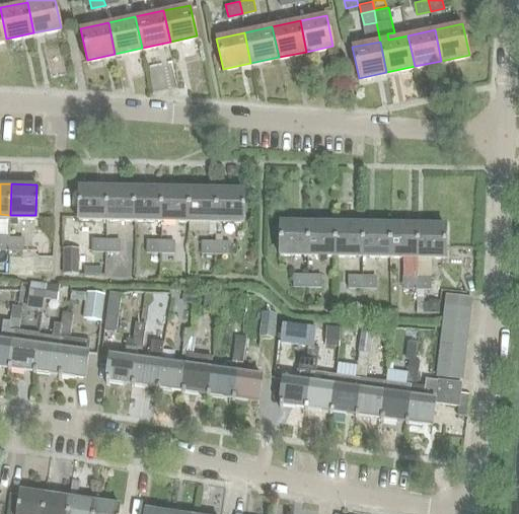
[(105,218),(105,187),(79,187),(79,217),(105,218)]
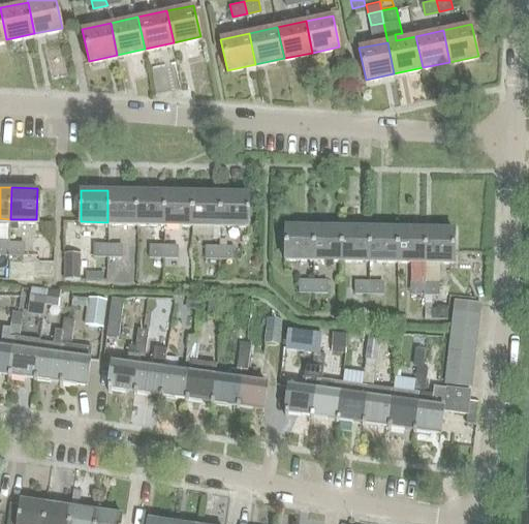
[(116,222),(134,222),(134,191),(107,190),(107,222),(109,222),(107,243),(116,243),(116,222)]
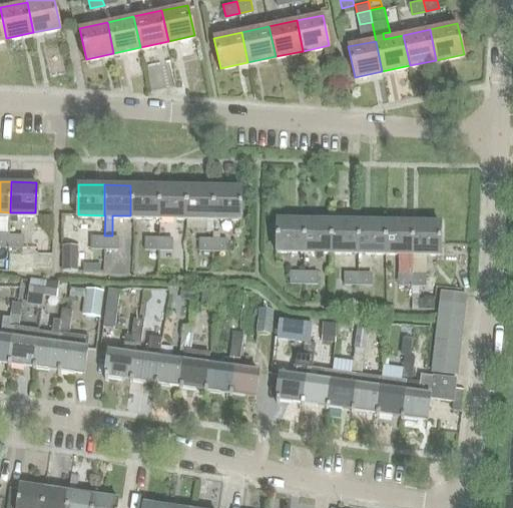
[(158,185),(130,185),(130,215),(150,215),(158,215),(158,185)]
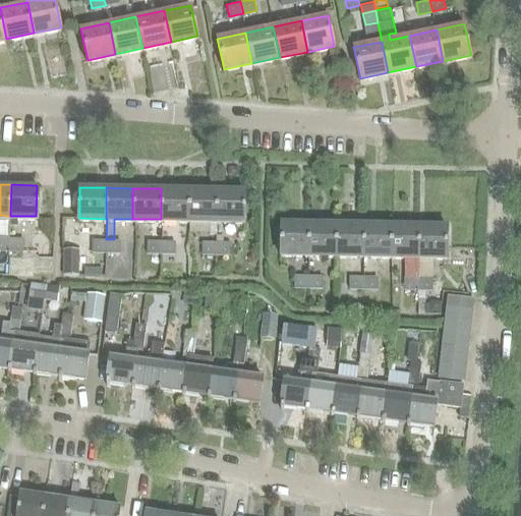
[(163,219),(189,220),(188,188),(161,188),(161,219),(163,219)]
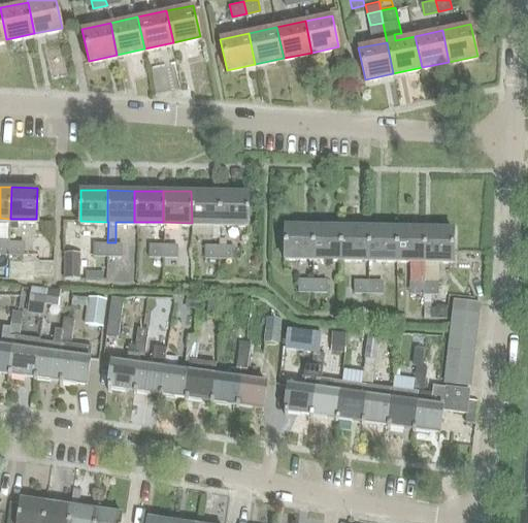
[(219,234),(220,223),(220,192),(191,191),(192,223),(211,223),(211,234),(219,234)]
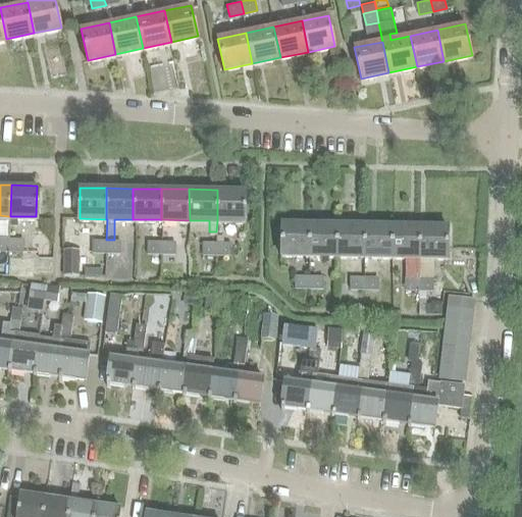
[(245,190),(217,190),(217,220),(245,220),(245,190)]
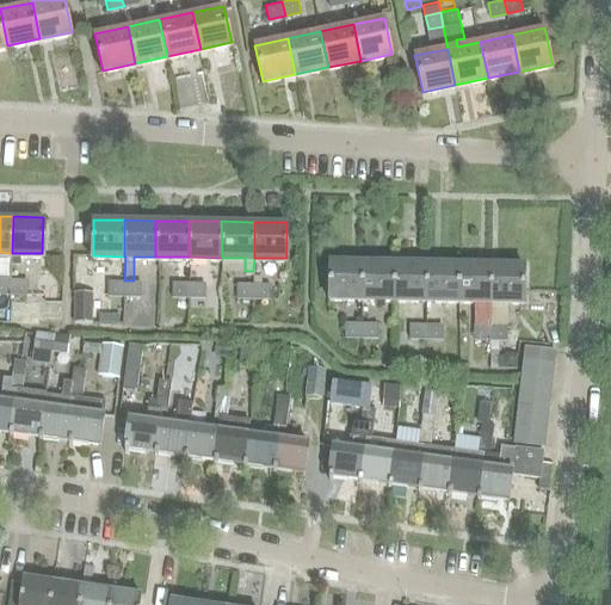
[(329,260),(329,296),(363,296),(362,261),(329,260)]
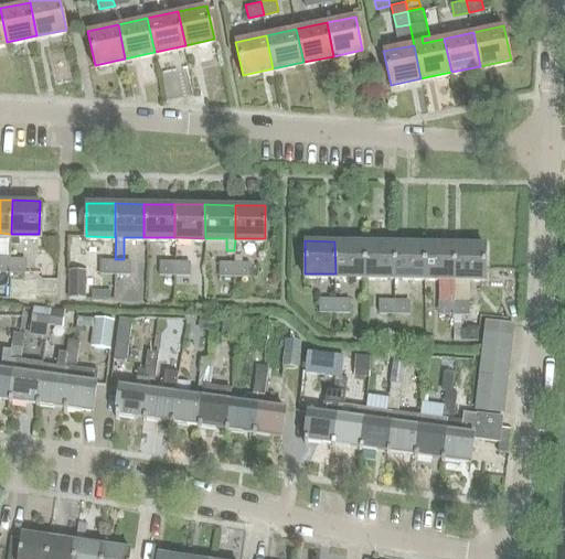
[(336,273),(364,275),(365,242),(334,242),(336,273)]
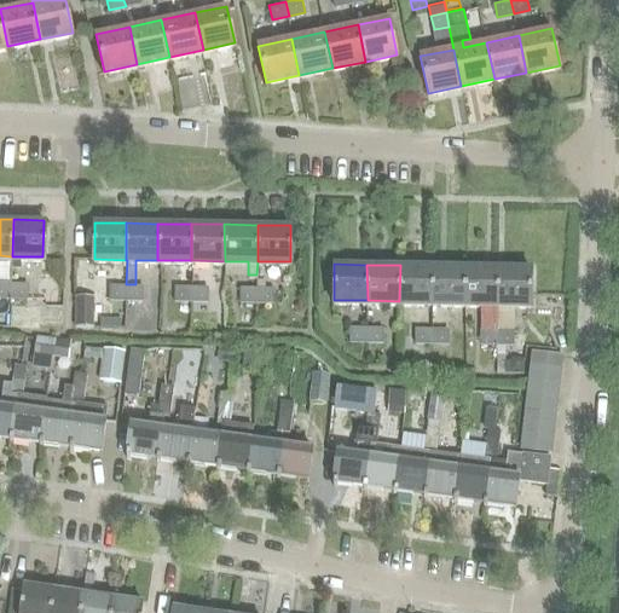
[(399,301),(433,302),(434,266),(400,265),(399,301)]
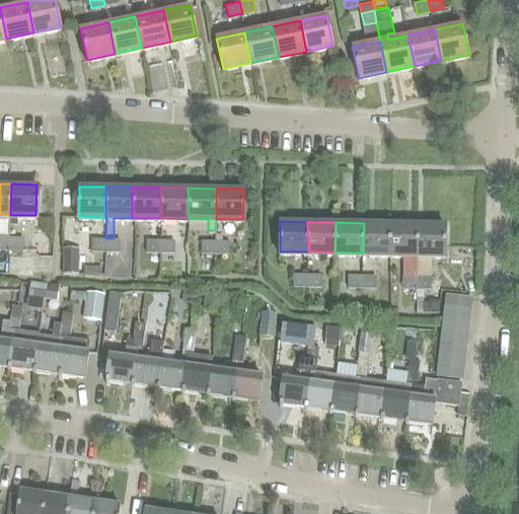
[(390,253),(390,223),(364,223),(363,253),(390,253)]
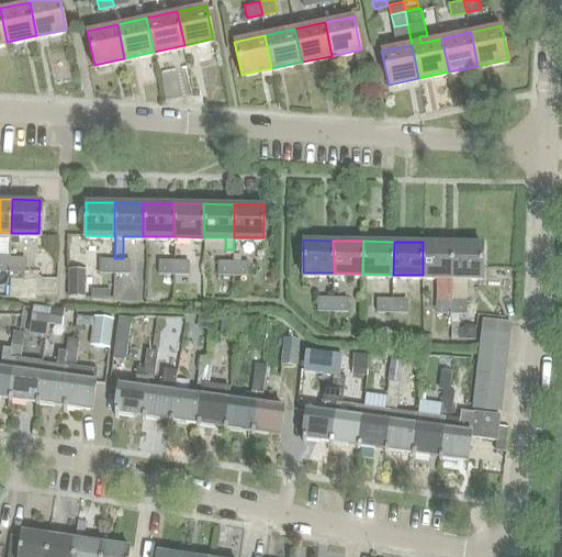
[(453,243),(423,242),(423,275),(452,276),(453,243)]
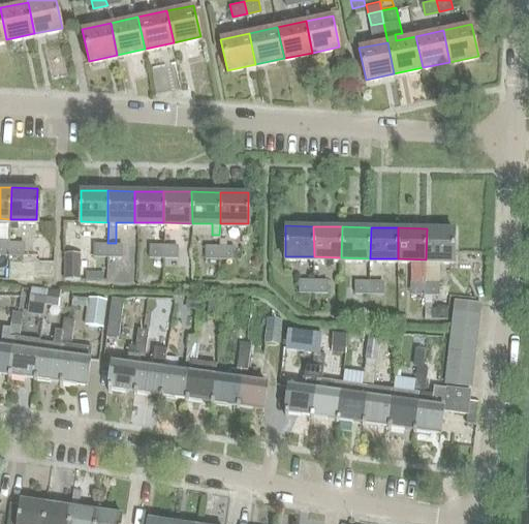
[(427,228),(426,259),(453,259),(454,229),(427,228)]
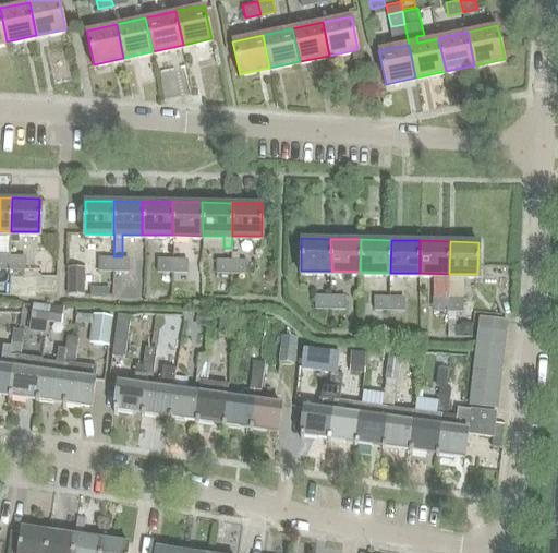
[(0,264),(9,265),(9,254),(0,253),(0,264)]
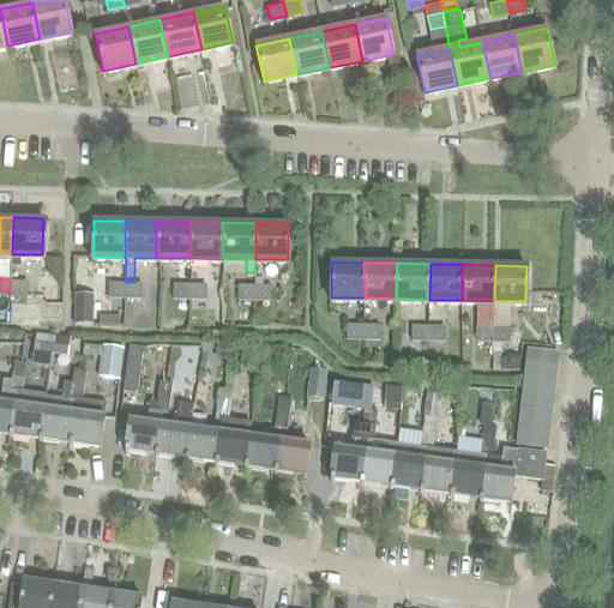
[(10,280),(10,292),(26,292),(26,280),(10,280)]
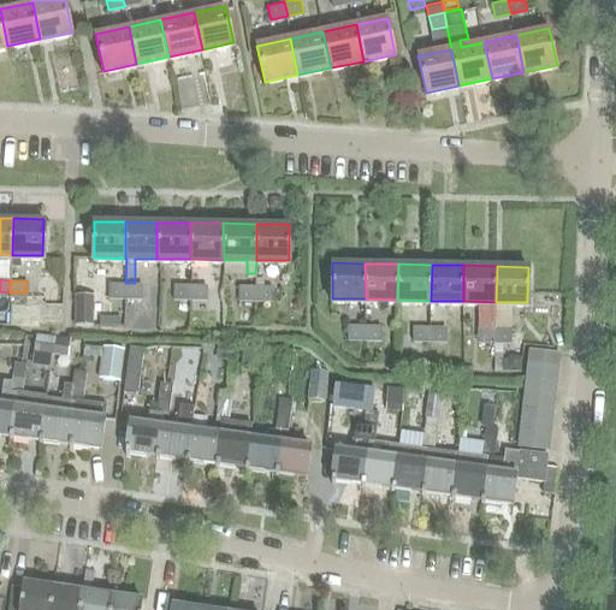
[(190,283),(181,283),(173,282),(173,295),(190,295),(190,283)]
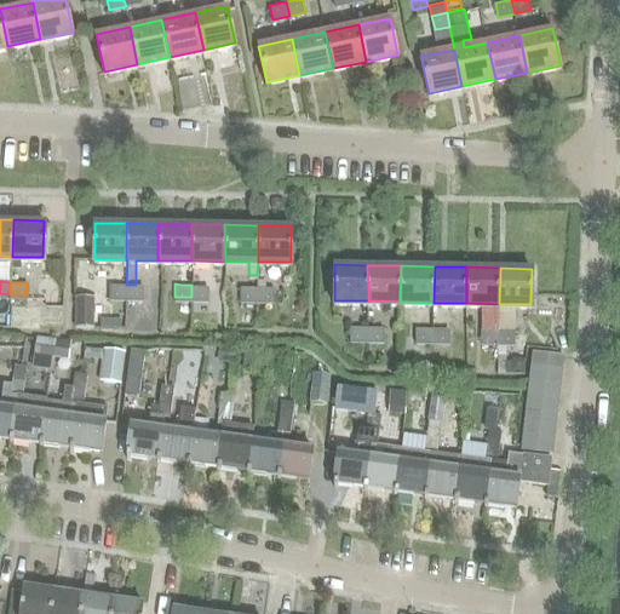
[(109,297),(126,297),(126,285),(109,285),(109,297)]
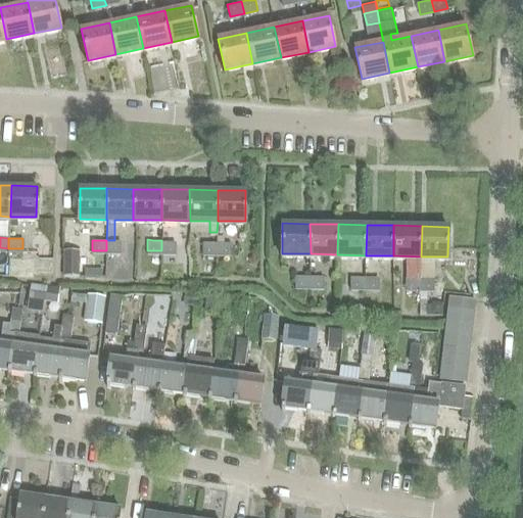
[(120,240),(114,240),(106,240),(106,250),(120,250),(120,240)]
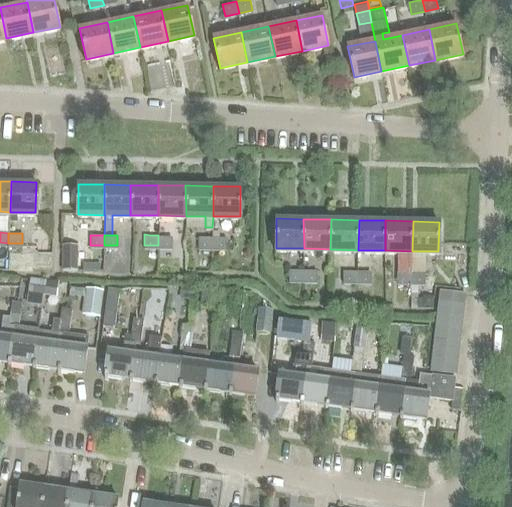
[(158,235),(158,245),(171,245),(171,235),(158,235)]
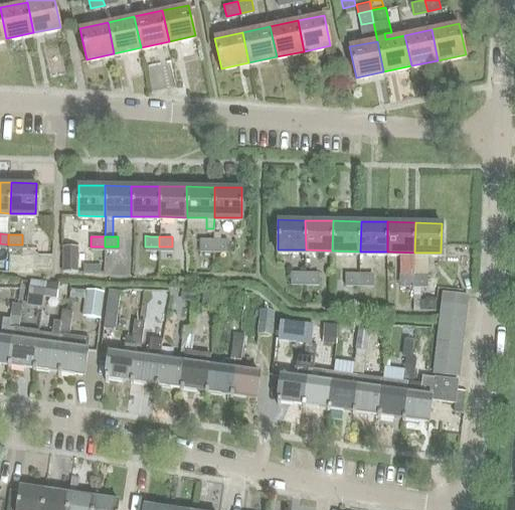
[(200,247),(214,247),(214,237),(200,237),(200,247)]
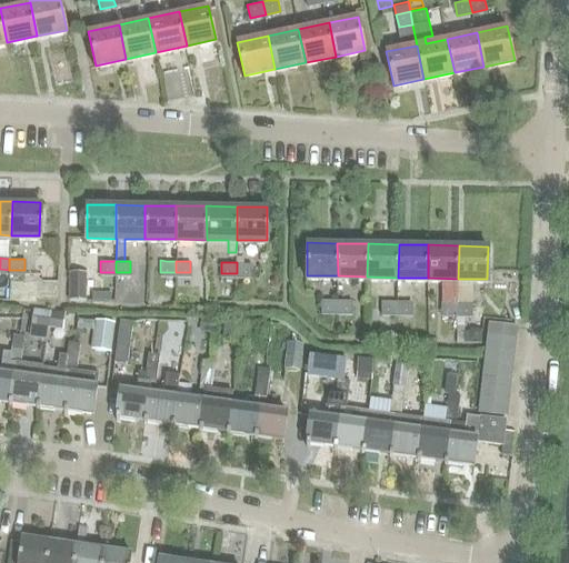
[(251,262),(237,262),(237,273),(251,273),(251,262)]
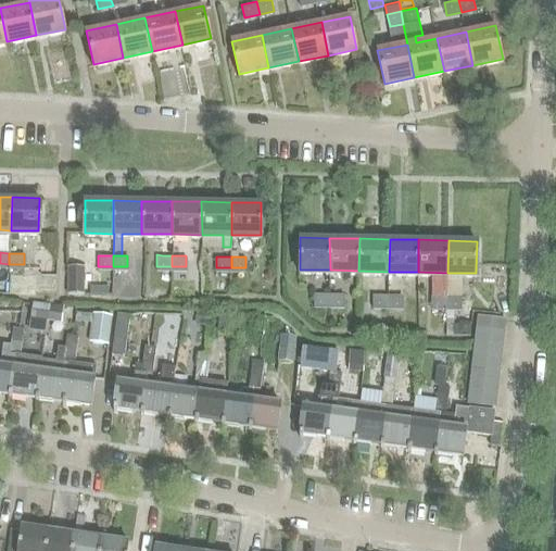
[(85,291),(85,265),(70,265),(70,291),(85,291)]
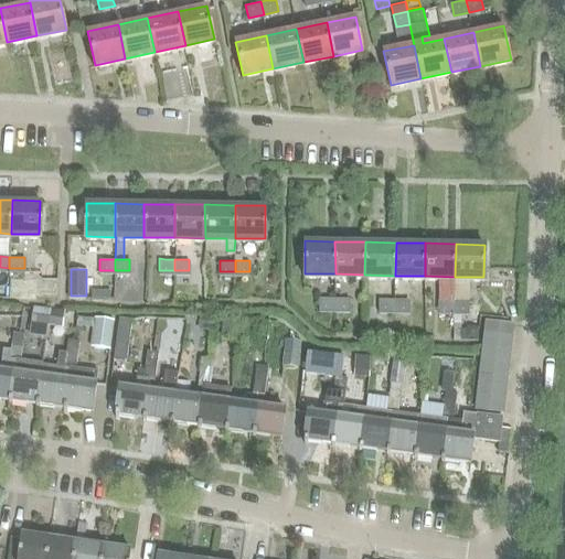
[(12,294),(40,296),(40,273),(12,272),(12,294)]
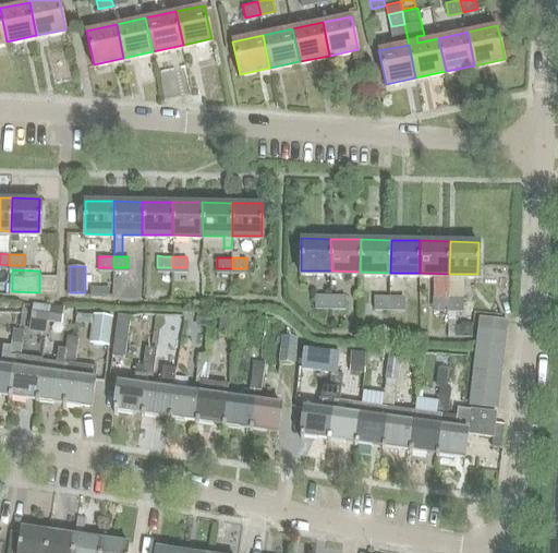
[(329,307),(329,293),(314,293),(314,305),(329,307)]
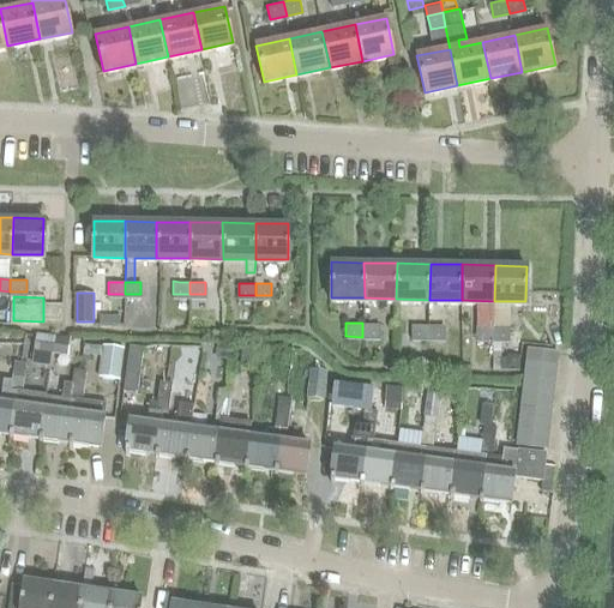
[(362,323),(362,337),(379,337),(379,323),(362,323)]
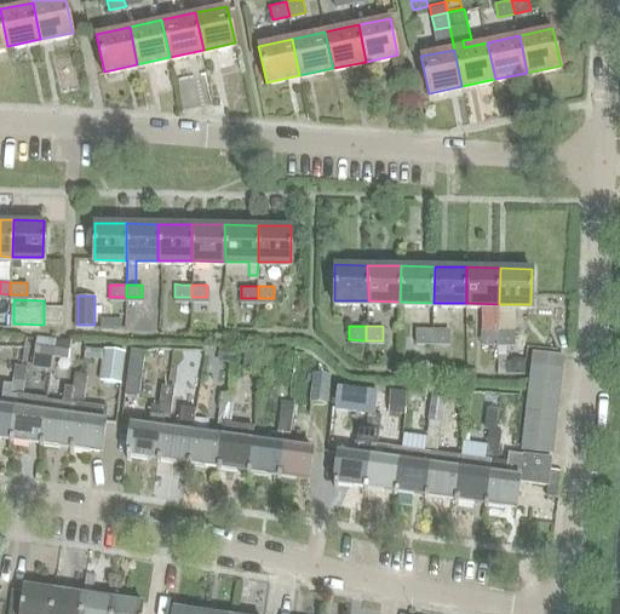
[(415,342),(432,342),(432,327),(415,327),(415,342)]
